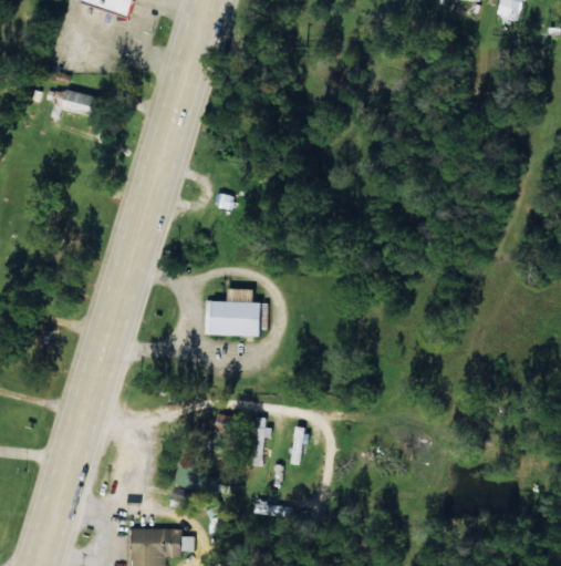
[(79,0),(79,2),(130,17),(134,0),(79,0)]
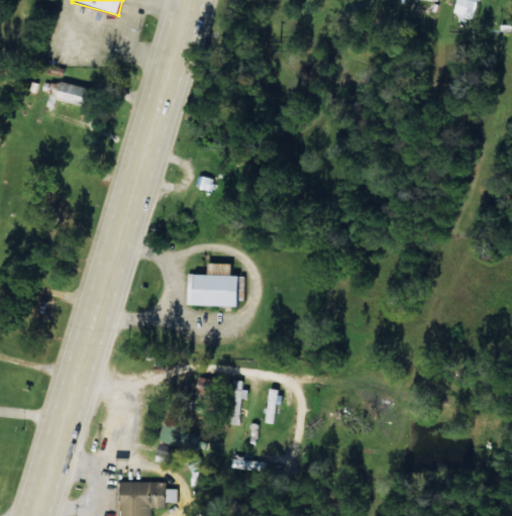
[(474,19),(477,0),(456,0),(454,15),(474,19)]
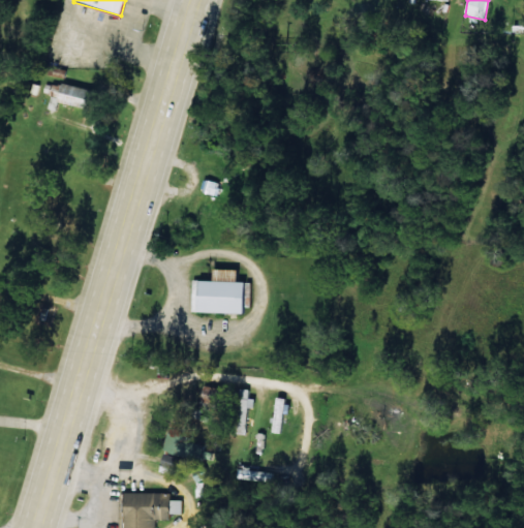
[(87,111),(92,91),(62,84),(57,102),(87,111)]
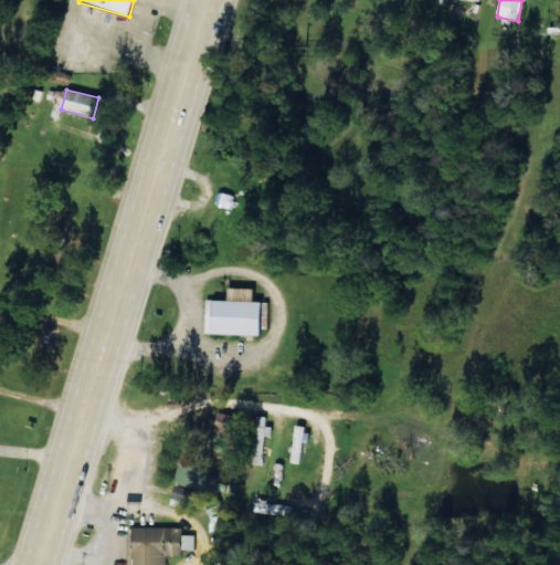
[(262,302),(254,302),(254,289),(228,289),(228,301),(203,300),(202,335),(261,336),(262,302)]
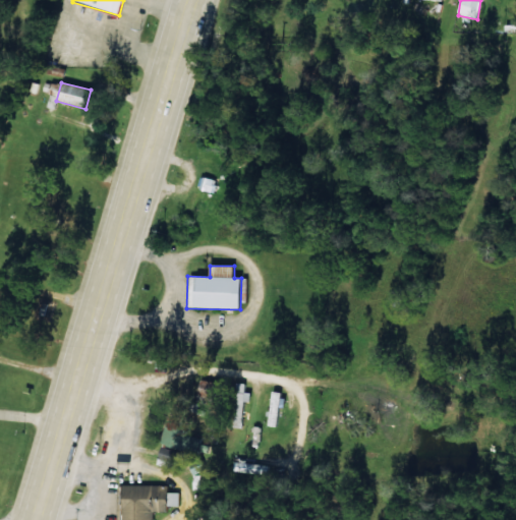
[(276,427),(278,407),(281,407),(282,393),(270,392),(266,426),(276,427)]
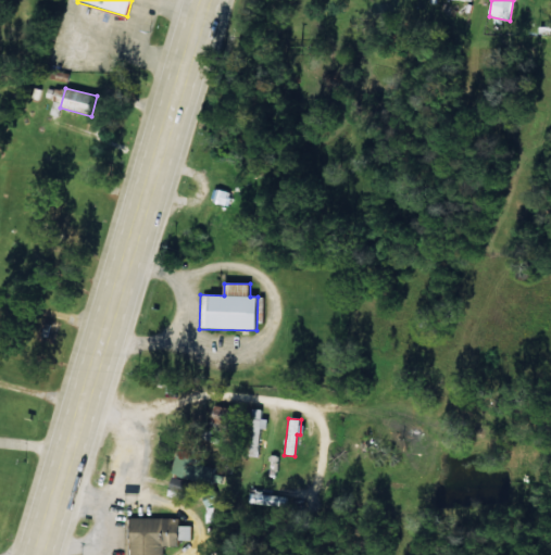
[(168,476),(210,484),(213,466),(173,458),(168,476)]
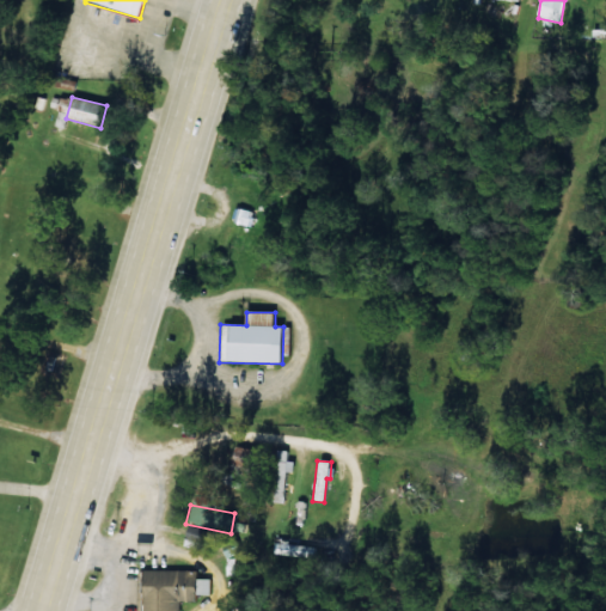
[(182,547),(208,554),(214,535),(187,526),(182,547)]
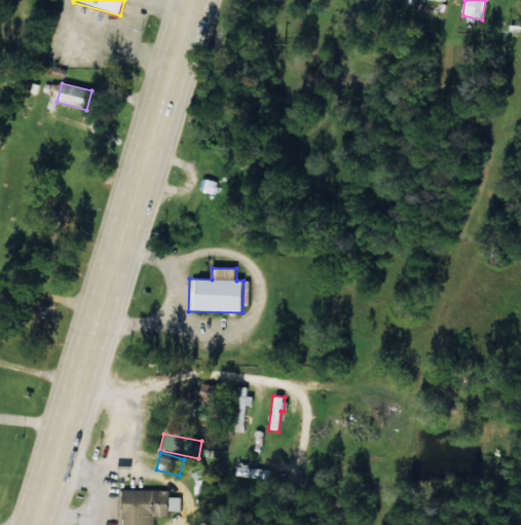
[(270,471),(234,466),(234,477),(269,480),(270,471)]
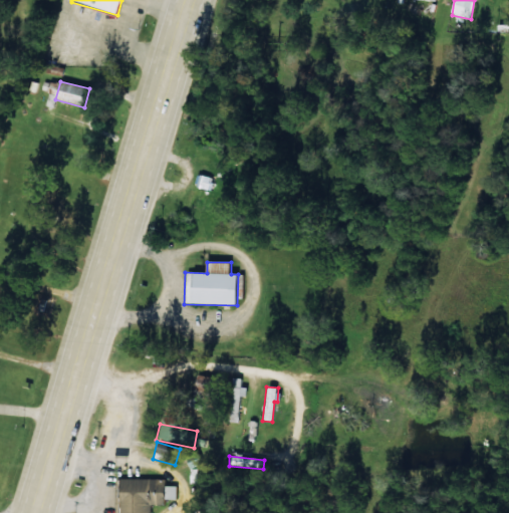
[(166,479),(115,480),(115,512),(149,512),(150,505),(165,505),(165,500),(175,500),(175,487),(166,487),(166,479)]
